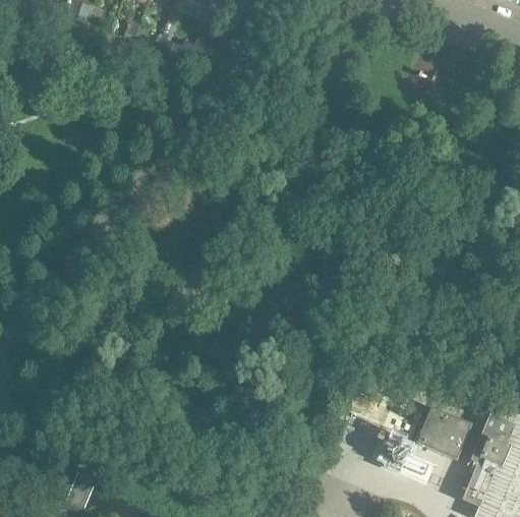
[(190,0),(216,10),(220,0),(190,0)]
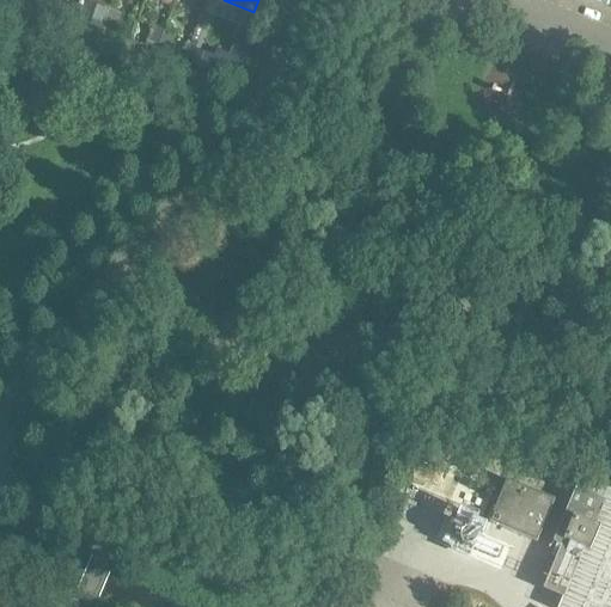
[(103,20),(109,5),(98,1),(92,17),(103,20)]
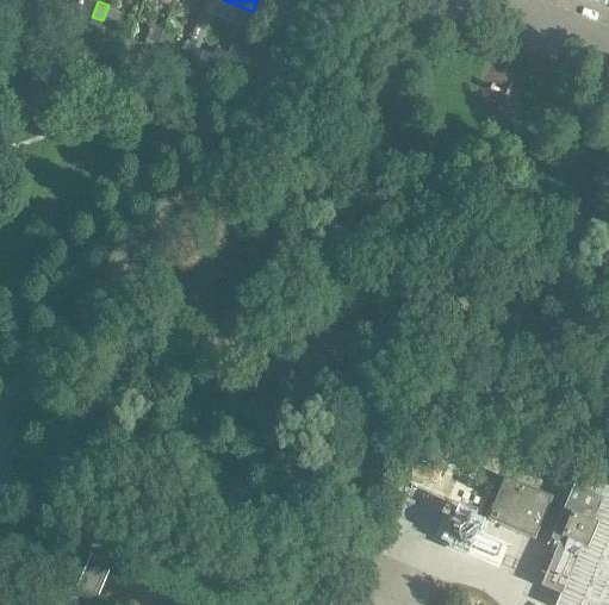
[(115,25),(120,10),(109,5),(103,20),(115,25)]
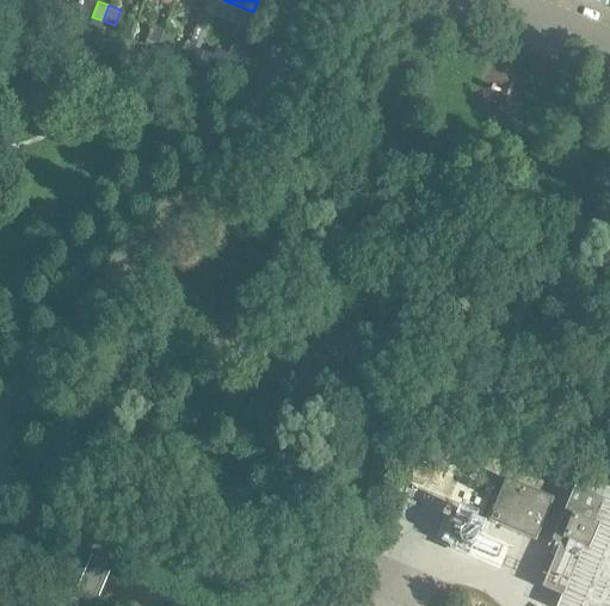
[(160,42),(166,28),(152,22),(146,37),(160,42)]
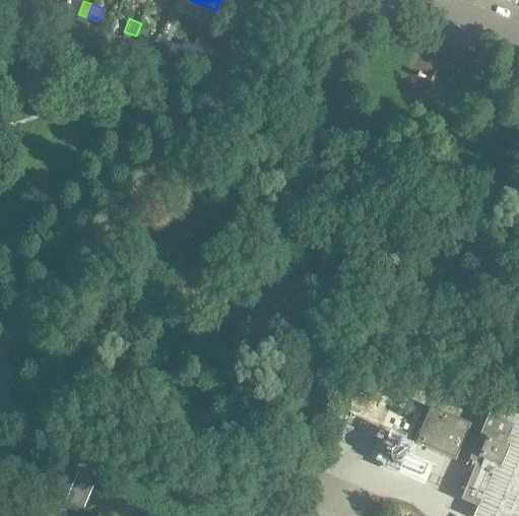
[(141,23),(136,36),(145,40),(150,26),(141,23)]
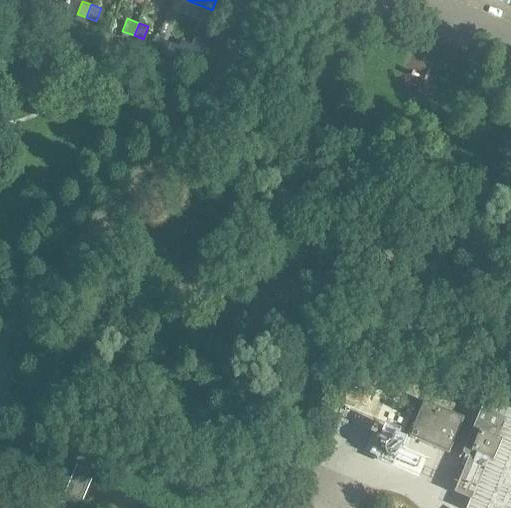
[(154,49),(178,58),(183,46),(159,36),(154,49)]
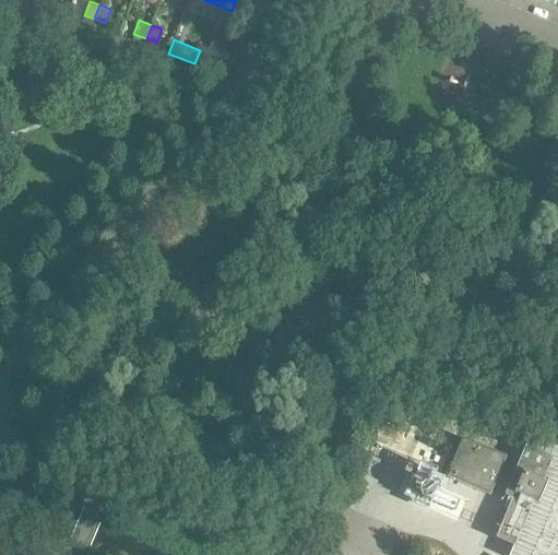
[(447,474),(490,493),(506,453),(463,436),(447,474)]
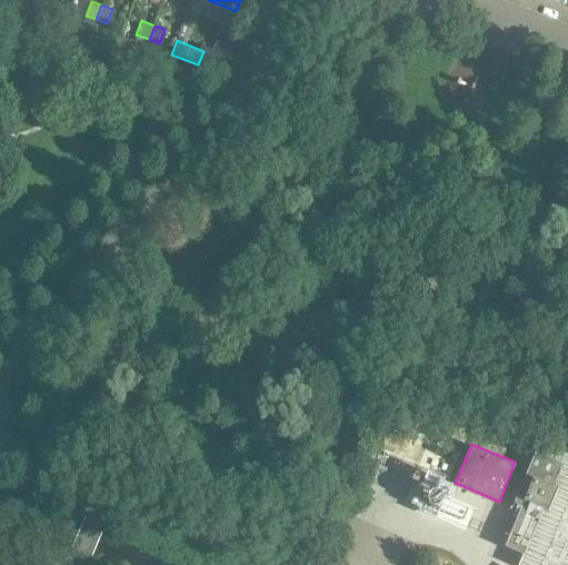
[(511,543),(525,548),(517,564),(567,564),(567,464),(536,450),(530,465),(542,469),(511,543)]
